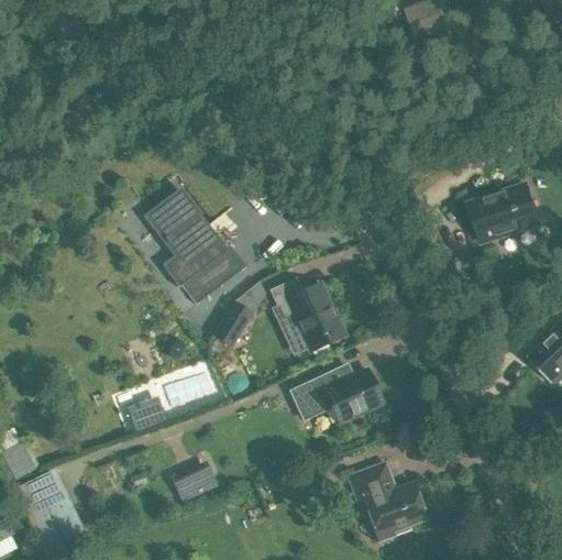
[(419,0),(405,6),(417,39),(450,26),(439,0),(419,0)]
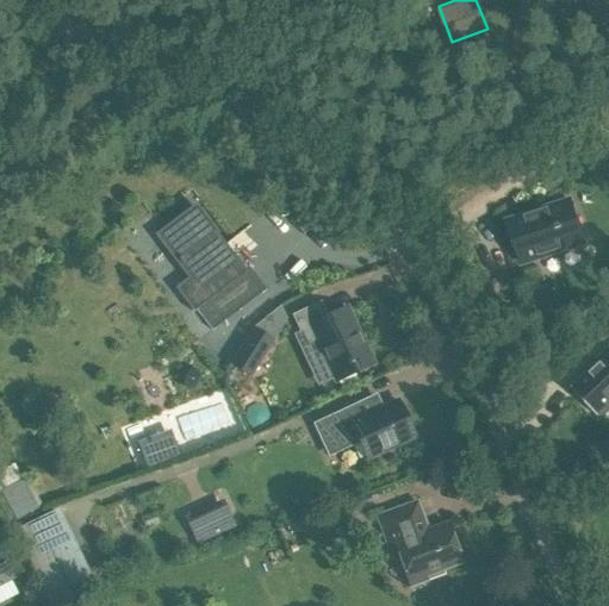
[(586,0),(606,29),(608,27),(608,0),(586,0)]
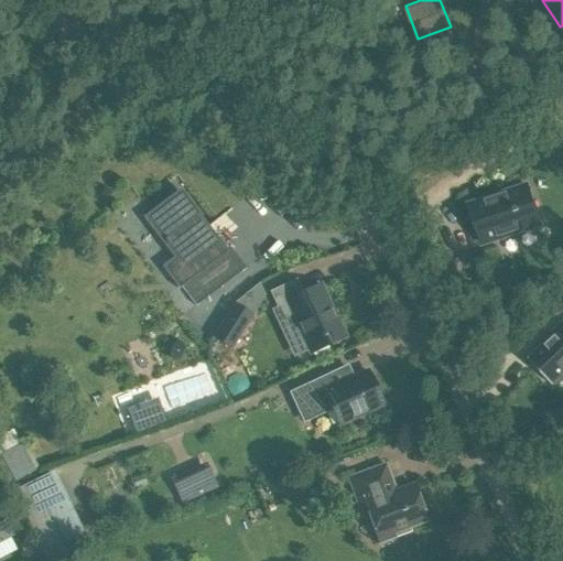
[(531,182),(468,203),(484,247),(545,226),(531,182)]
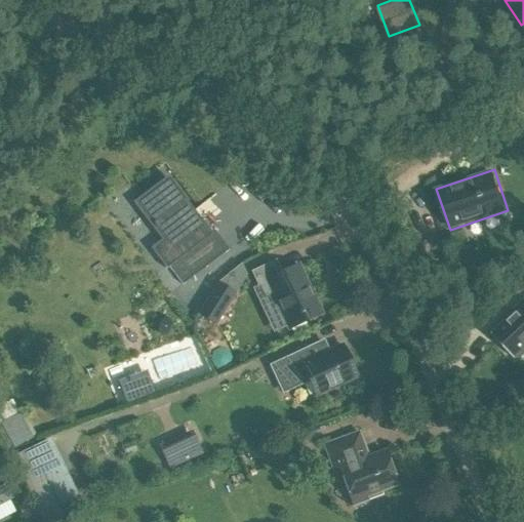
[(230,247),(228,245),(227,246),(212,228),(210,229),(208,230),(168,176),(169,174),(168,172),(166,174),(134,200),(164,238),(154,246),(167,263),(165,264),(167,267),(169,265),(184,282),(230,247)]
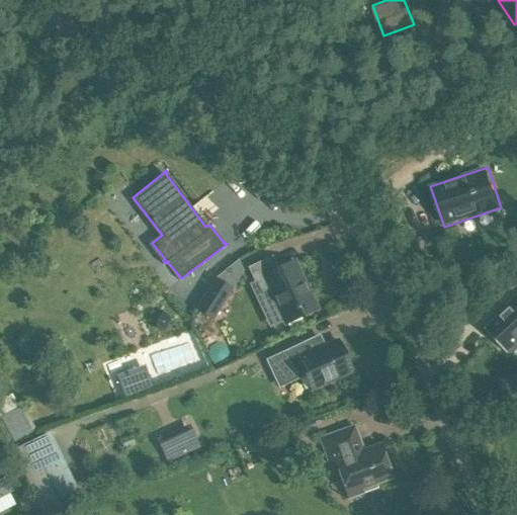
[(278,267),(272,255),(249,266),(255,280),(264,276),(285,322),(317,308),(294,260),(278,267)]
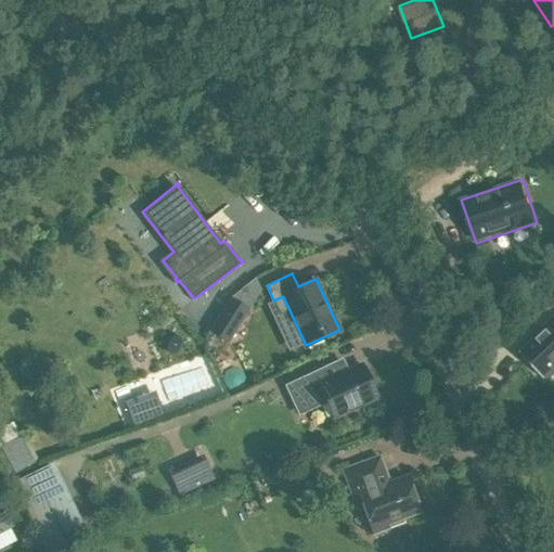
[(249,308),(231,296),(209,330),(228,342),(249,308)]
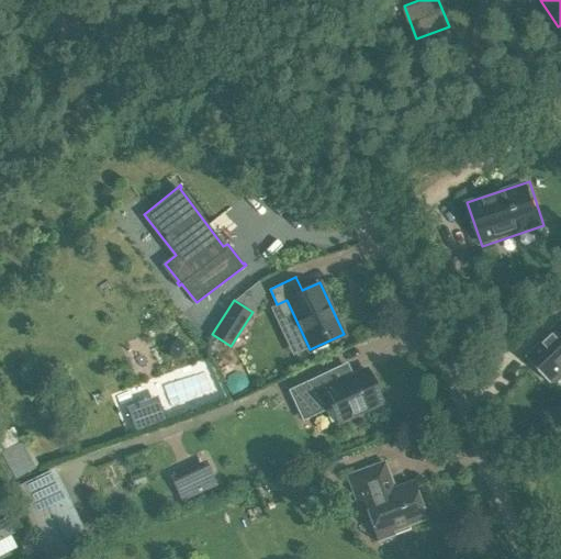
[(560,320),(550,331),(553,333),(529,356),(528,355),(527,356),(551,381),(552,380),(551,380),(560,370),(560,320)]
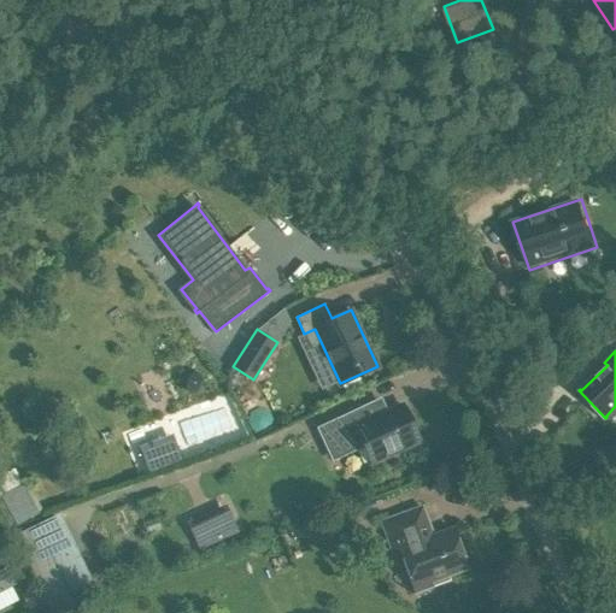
[(420,438),(404,404),(371,419),(370,417),(364,419),(358,407),(316,428),(329,454),(357,441),(362,443),(371,461),(420,438)]
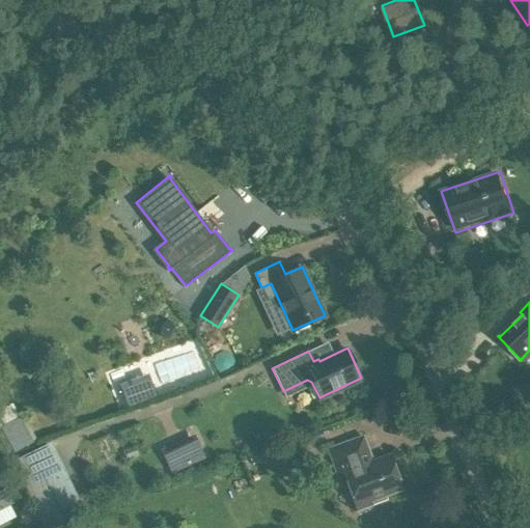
[(40,372),(31,376),(34,385),(45,381),(40,372)]
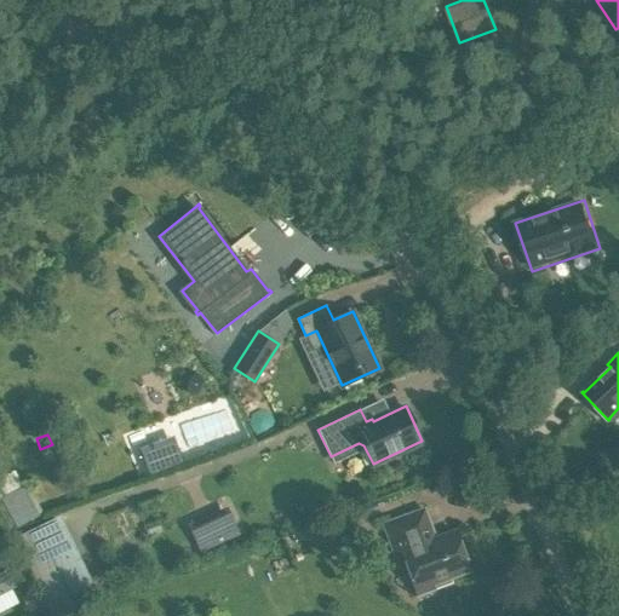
[(153,456),(143,460),(149,475),(182,462),(173,437),(148,445),(153,456)]
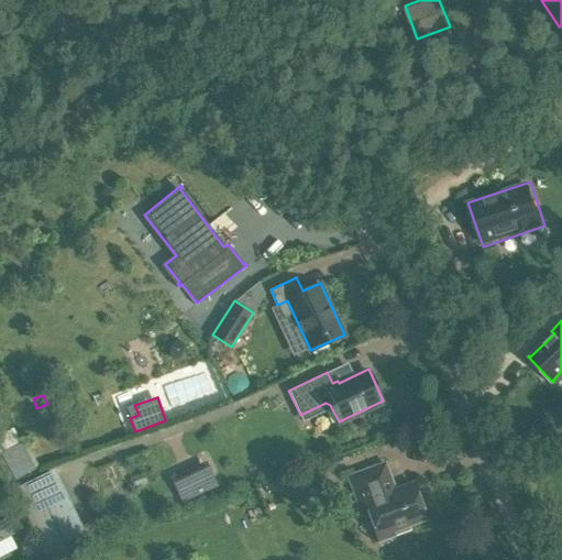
[(385,492),(382,482),(392,479),(385,462),(349,475),(360,503),(365,501),(375,529),(392,524),(395,535),(411,528),(410,525),(427,518),(414,482),(385,492)]
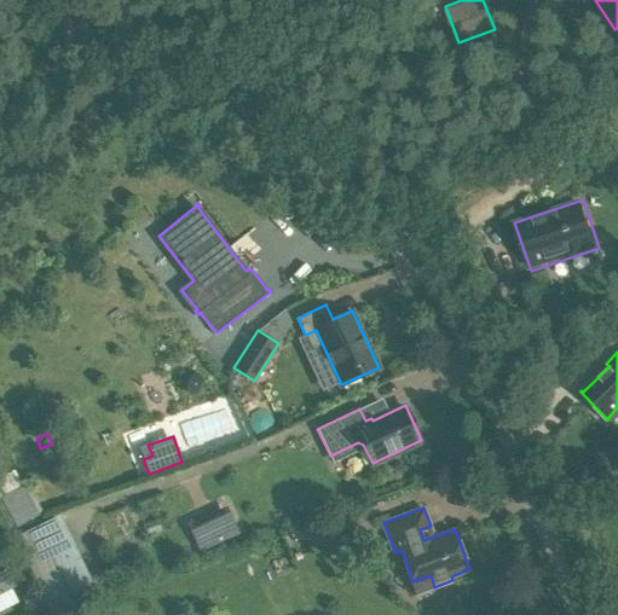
[(227,511),(190,528),(198,546),(236,529),(227,511)]
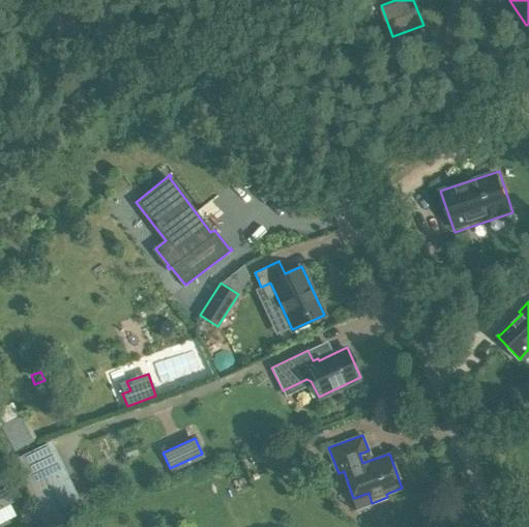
[(261,461),(277,456),(273,445),(258,451),(261,461)]
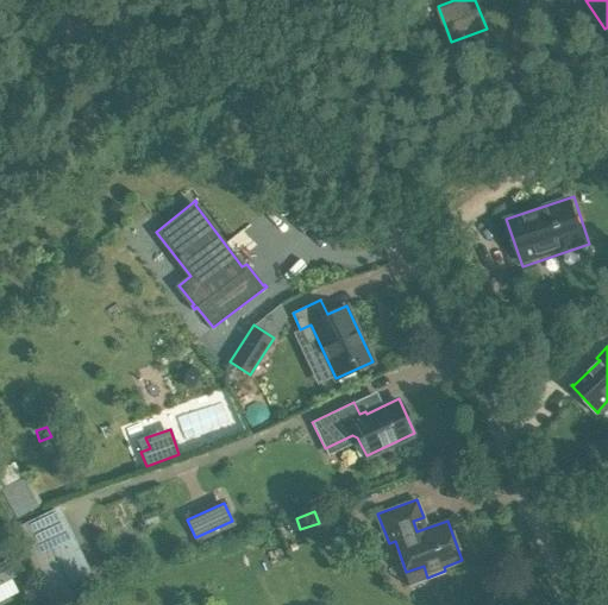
[(10,558),(0,562),(0,580),(17,573),(10,558)]
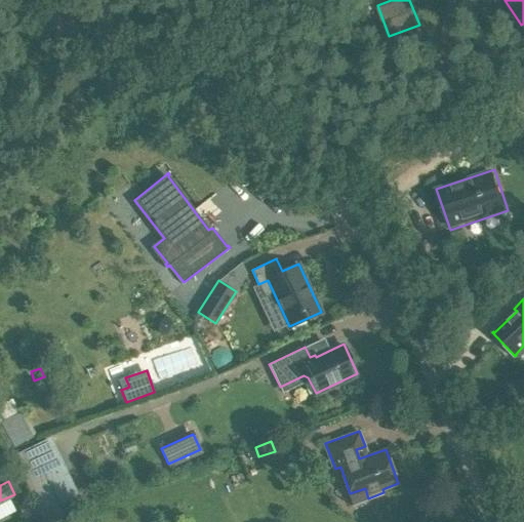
[(26,500),(18,504),(24,514),(31,511),(26,500)]
